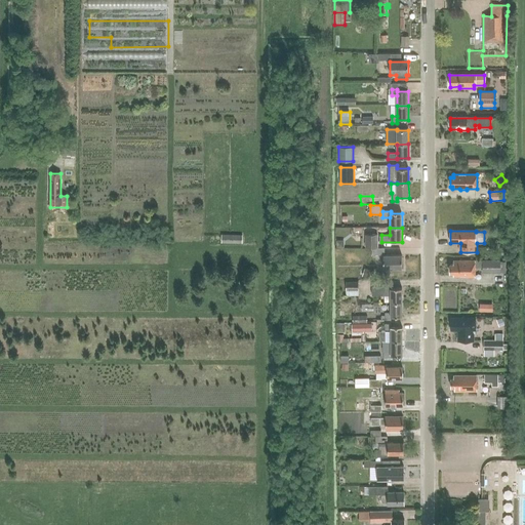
[(242,242),(242,233),(220,234),(221,243),(242,242)]
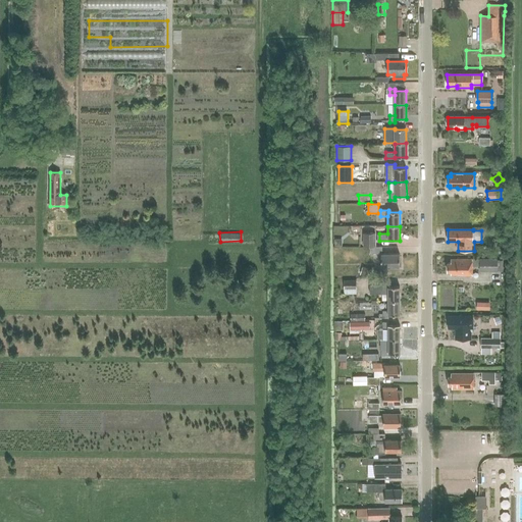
[(376,233),(364,233),(364,247),(370,247),(376,247),(376,233)]
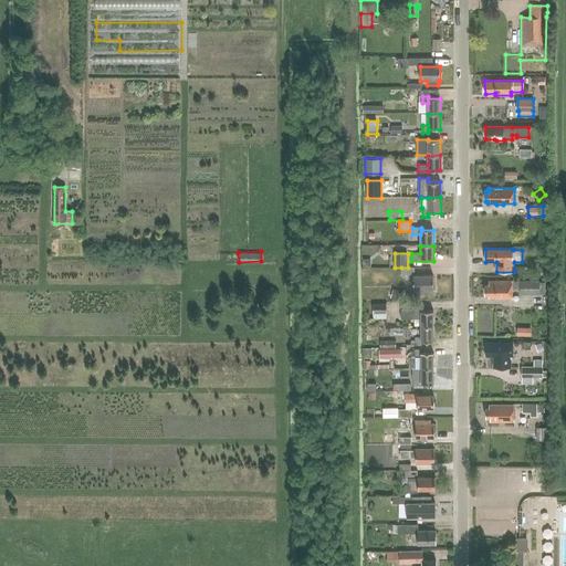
[(413,290),(433,290),(433,275),(413,275),(413,290)]
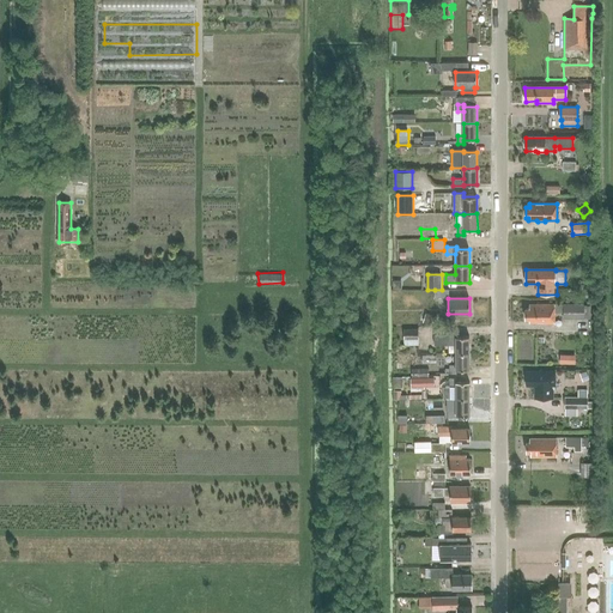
[(584,307),(584,304),(563,304),(563,320),(584,320),(584,319),(592,319),(592,307),(584,307)]
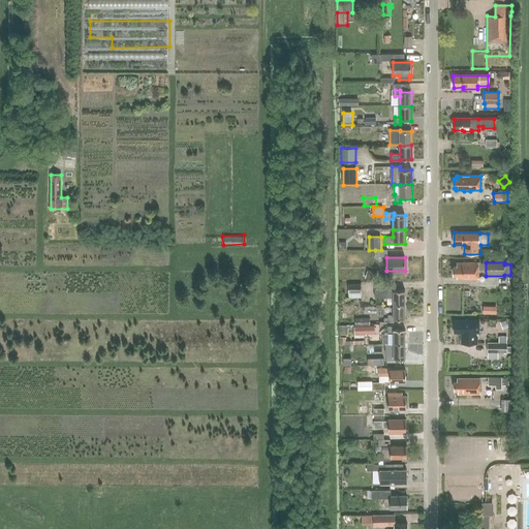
[(465,280),(478,279),(478,263),(457,263),(457,267),(454,267),(454,276),(457,276),(457,279),(462,279),(465,280)]
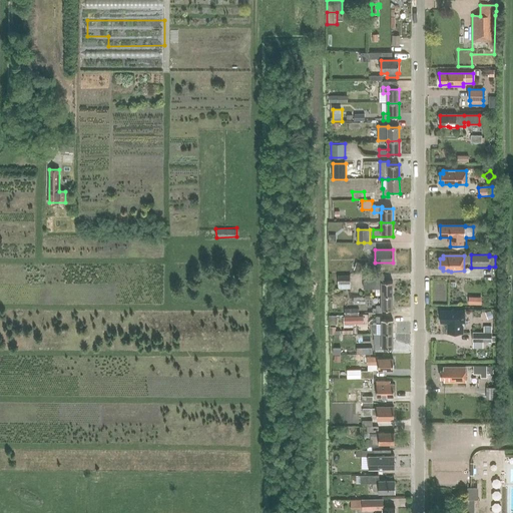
[(367,266),(356,263),(354,270),(364,274),(367,266)]
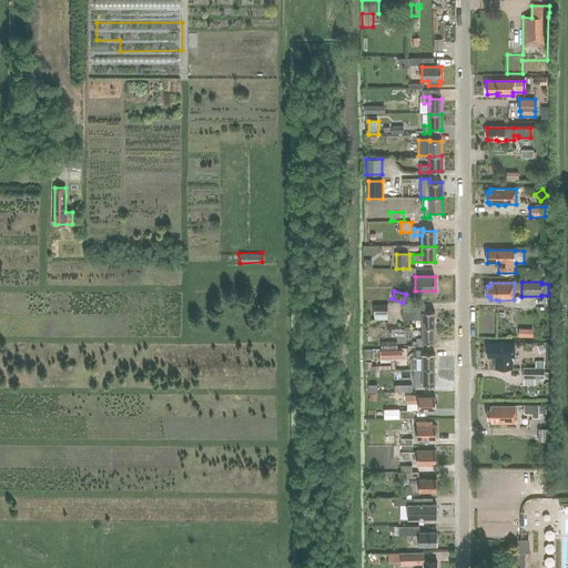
[(388,321),(388,305),(375,305),(376,321),(388,321)]
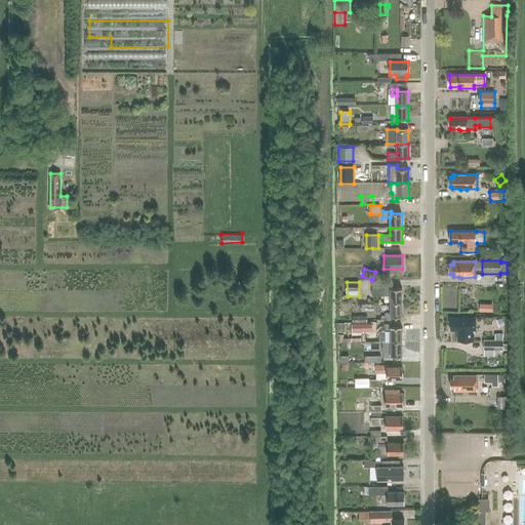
[(391,304),(402,304),(402,289),(391,289),(391,286),(372,286),(372,295),(391,295),(391,304)]
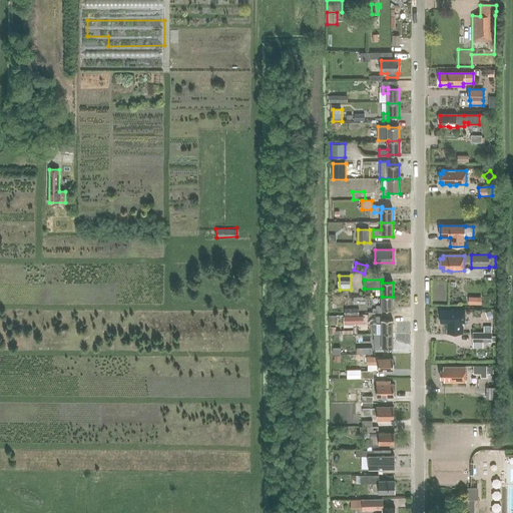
[(393,297),(382,297),(382,306),(377,306),(377,314),(383,314),(383,311),(394,311),(393,297)]
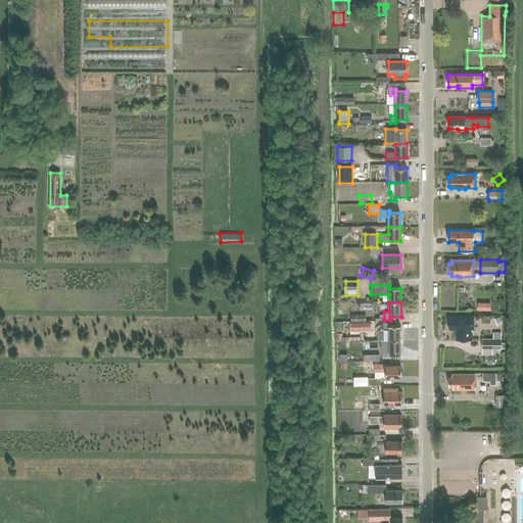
[(477,302),(477,311),(490,311),(491,303),(477,302)]
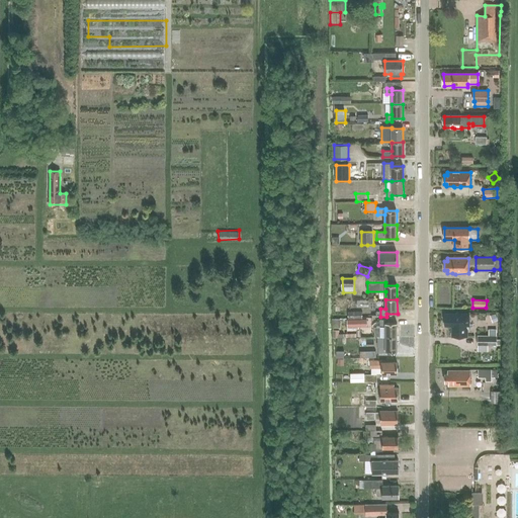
[(495,314),(490,316),(492,323),(498,321),(495,314)]
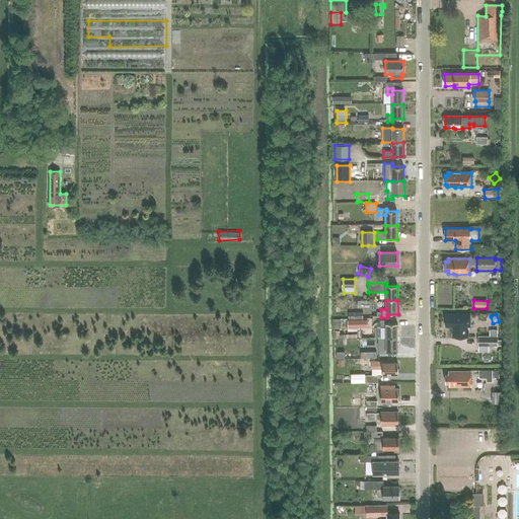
[(470,315),(446,315),(446,327),(453,327),(453,338),(468,338),(468,329),(470,329),(470,315)]
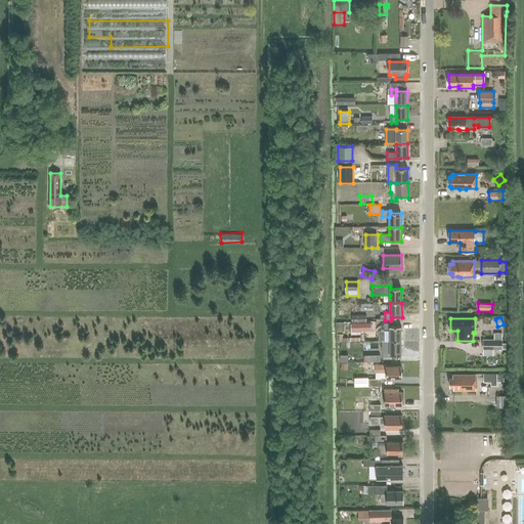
[(379,331),(379,341),(381,342),(391,341),(402,341),(402,326),(391,328),(391,323),(385,323),(385,331),(379,331)]
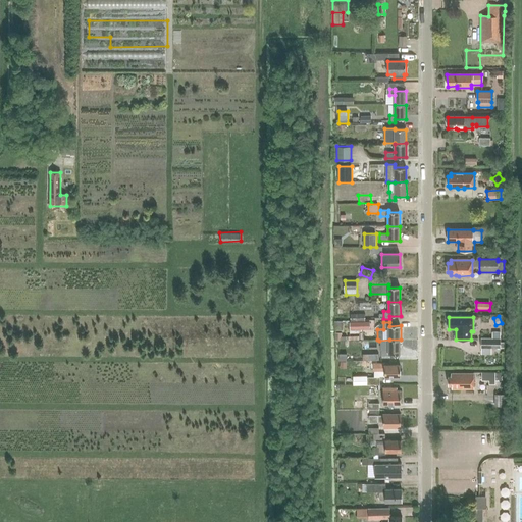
[(379,341),(379,350),(381,350),(382,356),(389,355),(389,354),(401,354),(401,340),(389,340),(379,341)]
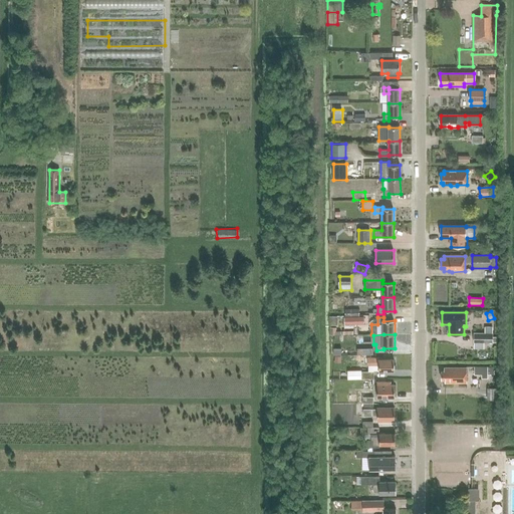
[(494,334),(475,334),(475,343),(498,343),(498,337),(494,337),(494,334)]
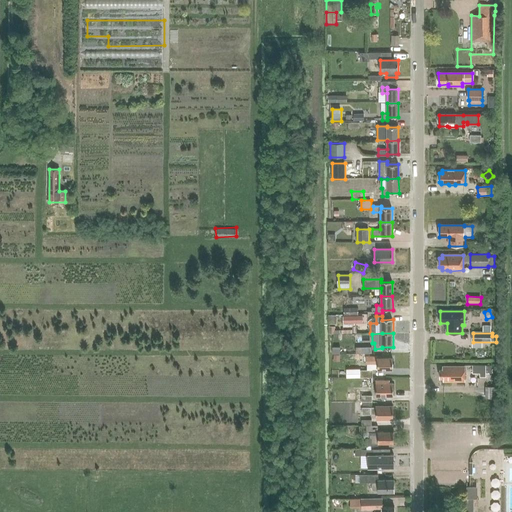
[(393,370),(393,359),(378,359),(378,357),(366,357),(366,364),(378,364),(377,370),(393,370)]
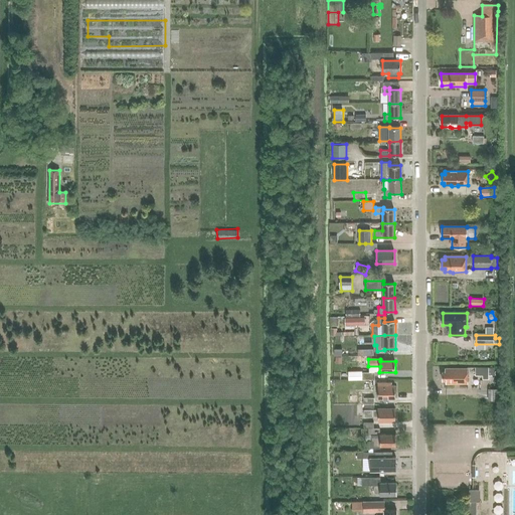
[(476,368),(476,376),(483,376),(483,379),(489,379),(489,368),(476,368)]
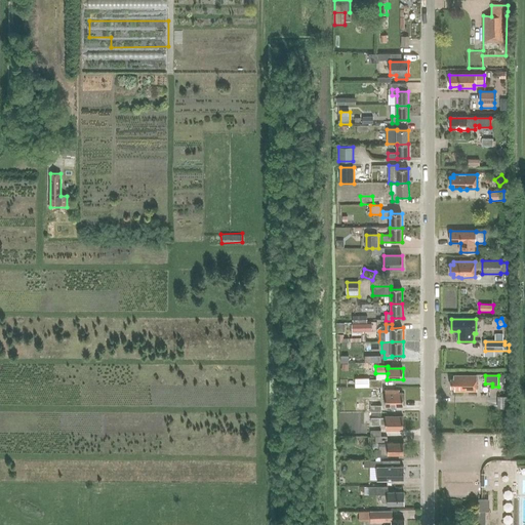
[(454,379),(451,379),(451,389),(454,389),(454,392),(477,391),(477,376),(454,376),(454,379)]
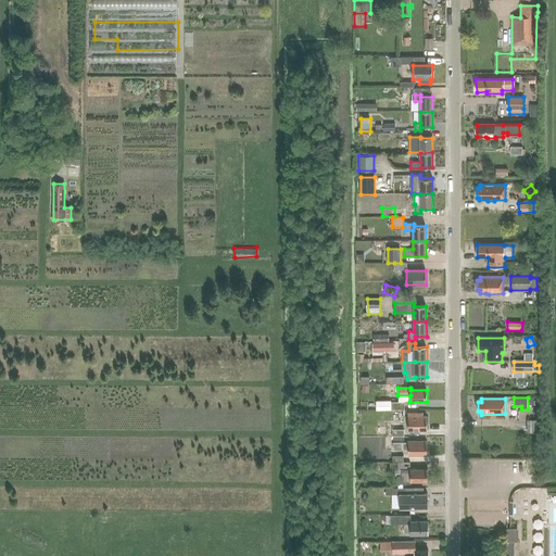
[(376,402),(376,411),(391,411),(404,411),(404,409),(404,402),(391,403),(391,402),(388,402),(376,402)]
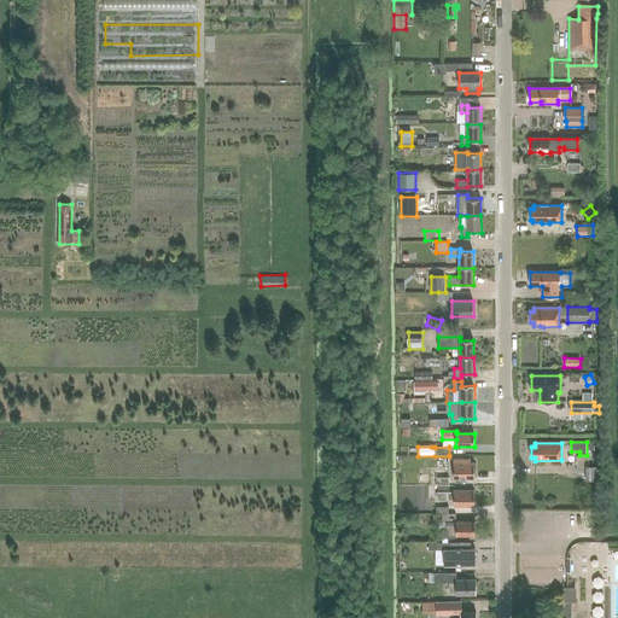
[(454,479),(474,479),(474,464),(467,464),(467,460),(454,460),(454,479)]
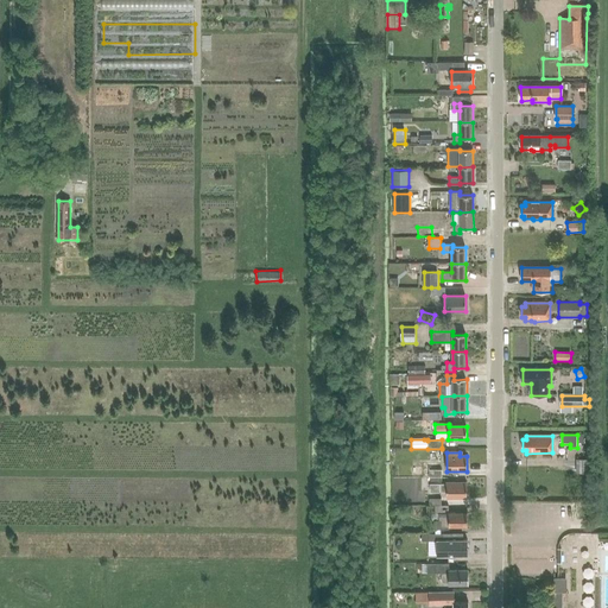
[(435,476),(435,466),(419,466),(419,476),(435,476)]
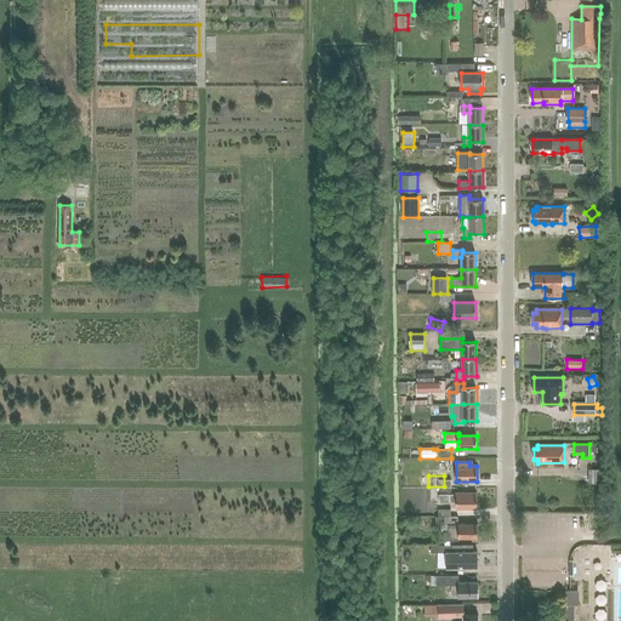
[(456,508),(477,508),(477,494),(456,494),(456,495),(440,495),(440,503),(456,503),(456,508)]
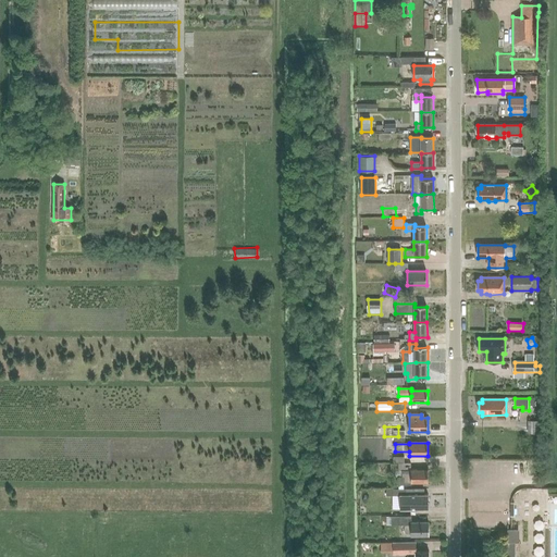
[(428,470),(411,470),(411,463),(398,463),(398,470),(395,470),(395,477),(397,477),(397,474),(401,474),(401,478),(399,478),(399,485),(412,485),(412,483),(428,483),(428,470)]
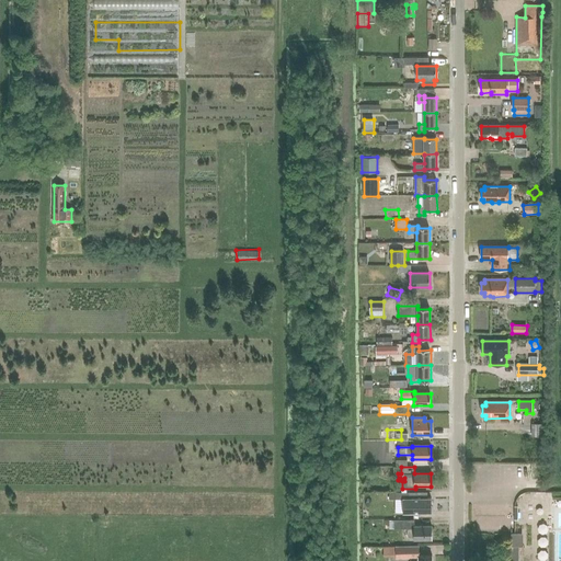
[(409,493),(396,493),(396,500),(403,500),(403,513),(412,513),(432,513),(432,499),(412,499),(409,499),(409,493)]
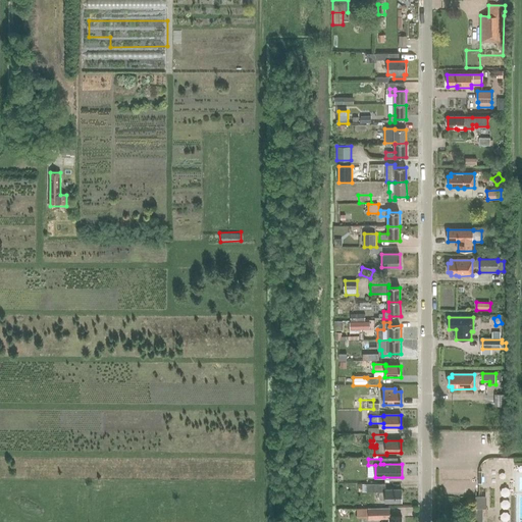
[(385,503),(402,503),(402,489),(385,490),(385,484),(367,484),(367,492),(379,492),(379,501),(385,501),(385,503)]
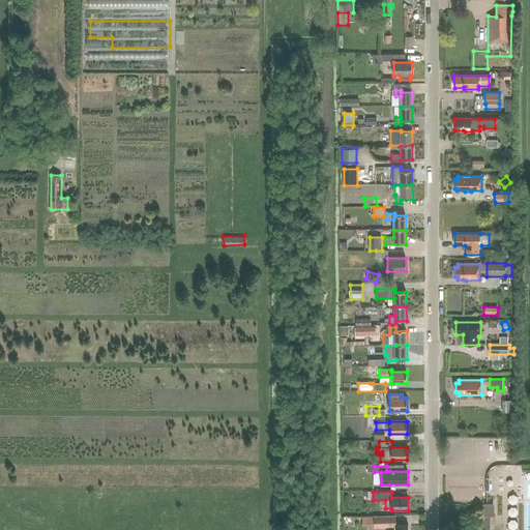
[(494,504),(482,504),(482,529),(490,529),(491,516),(494,516),(494,504)]
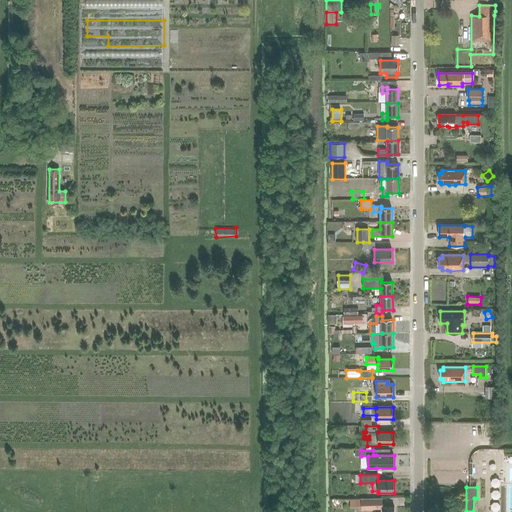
[(394,511),(394,508),(382,508),(382,499),(361,499),(361,509),(374,509),(374,511),(394,511)]
